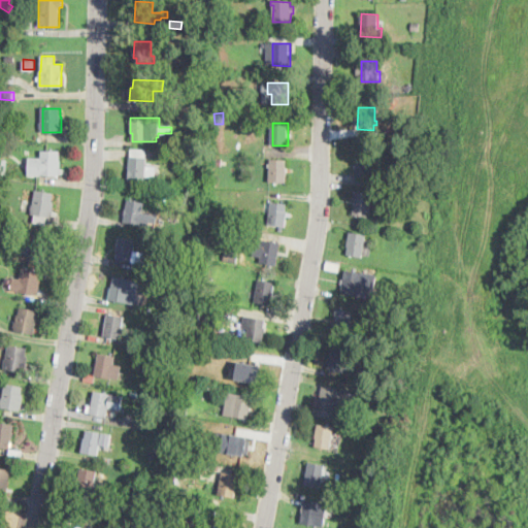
[(12,127),(12,138),(3,137),(3,133),(3,127),(12,127)]
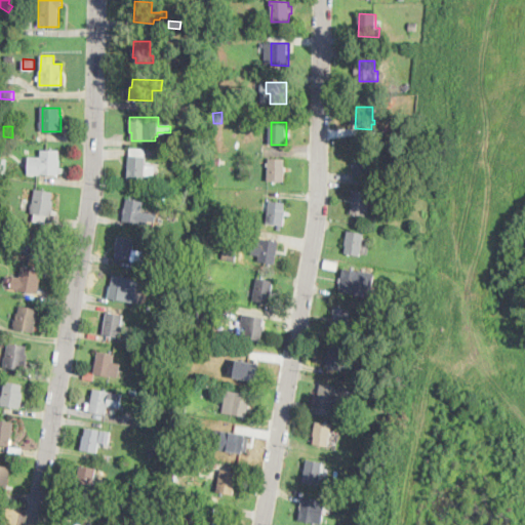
[(146,149),(145,156),(130,156),(129,155),(130,150),(130,148),(146,149)]
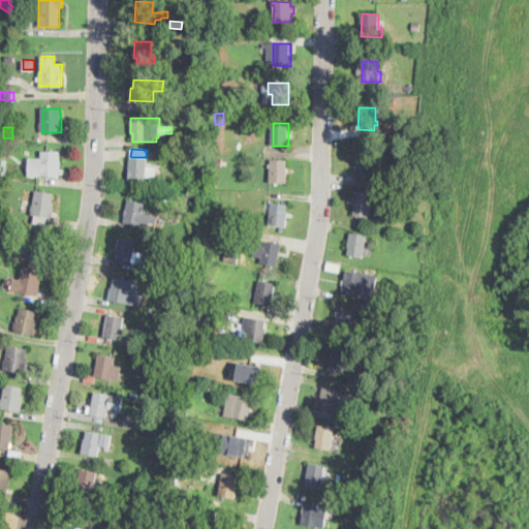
[(60,151),(60,168),(60,177),(28,176),(29,156),(41,157),(42,151),(60,151)]
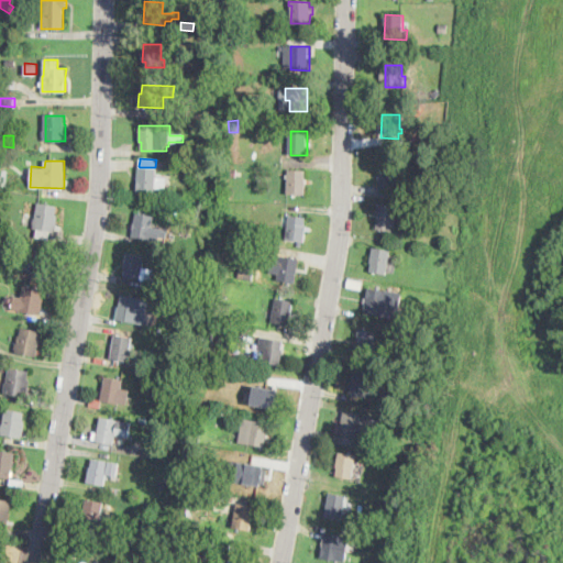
[(398,165),(397,189),(382,188),(382,180),(379,180),(381,165),(398,165)]
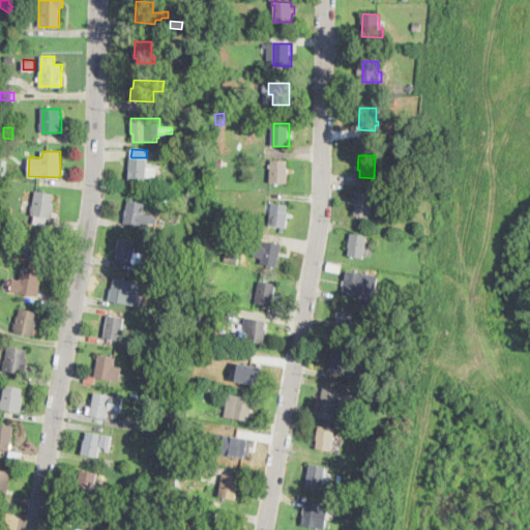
[(155,180),(155,181),(129,180),(130,156),(131,157),(146,157),(146,166),(156,167),(155,180)]
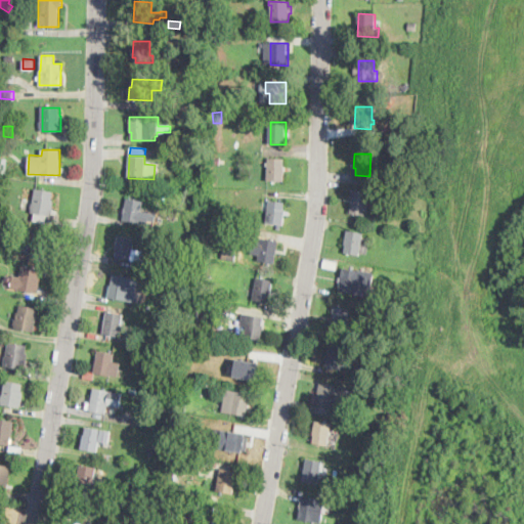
[(221,158),(220,165),(209,164),(209,157),(221,158)]
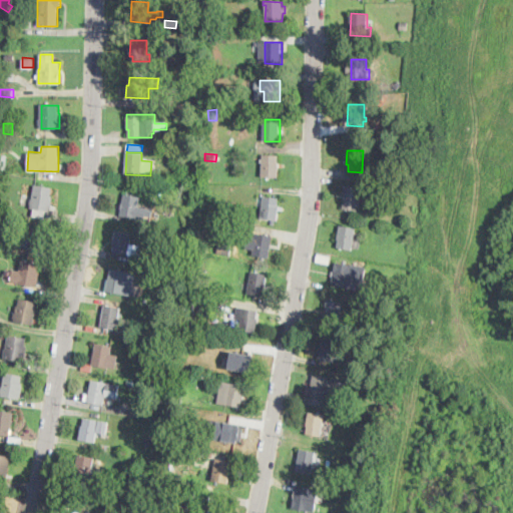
[(279,166),(279,177),(262,176),(263,154),(279,155),(278,162),(279,163),(279,166)]
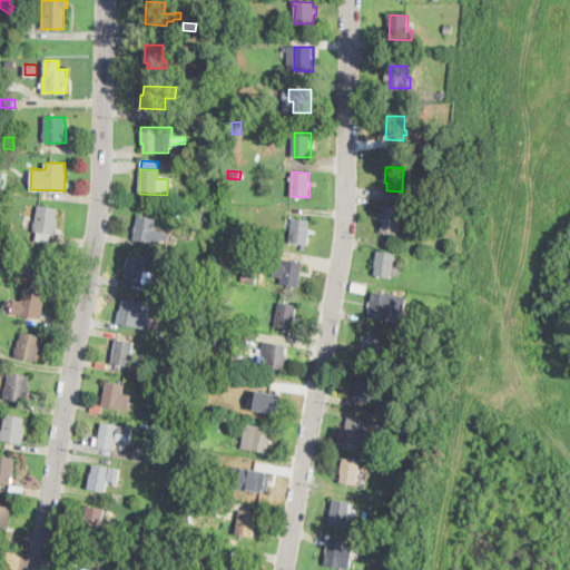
[(203,190),(202,200),(192,199),(193,189),(203,190)]
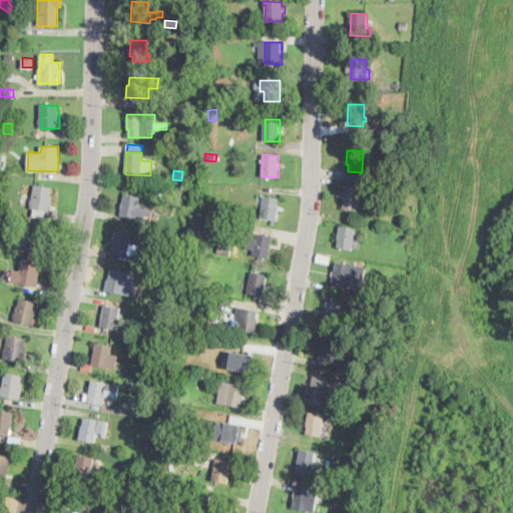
[(54,195),(51,211),(31,207),(35,185),(52,188),(51,195),(54,195)]
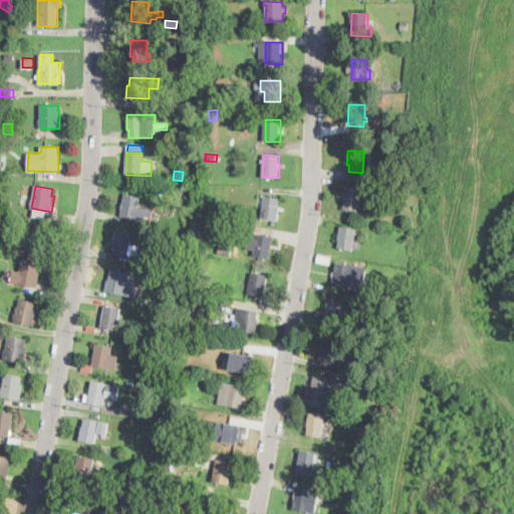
[(363,189),(359,211),(343,209),(347,187),(363,189)]
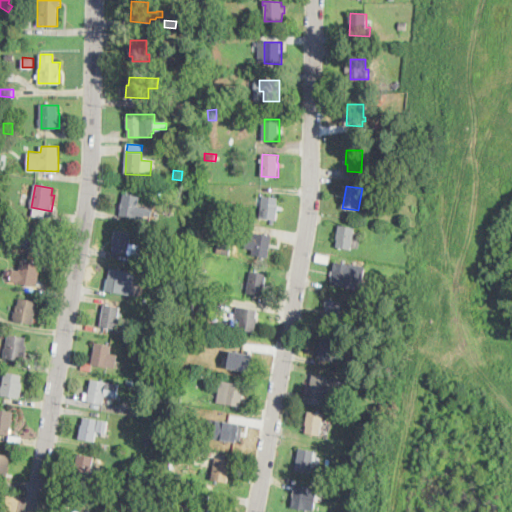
[(144,208),(142,218),(120,215),(123,194),(140,196),(138,208),(144,208)]
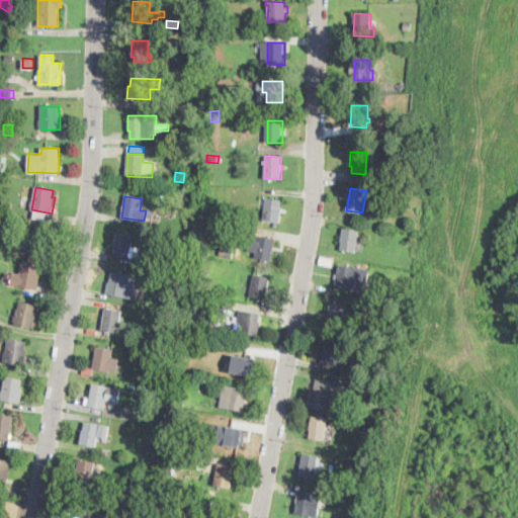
[(282,212),(280,223),(264,221),(267,198),(281,200),(280,207),(282,208),(282,212)]
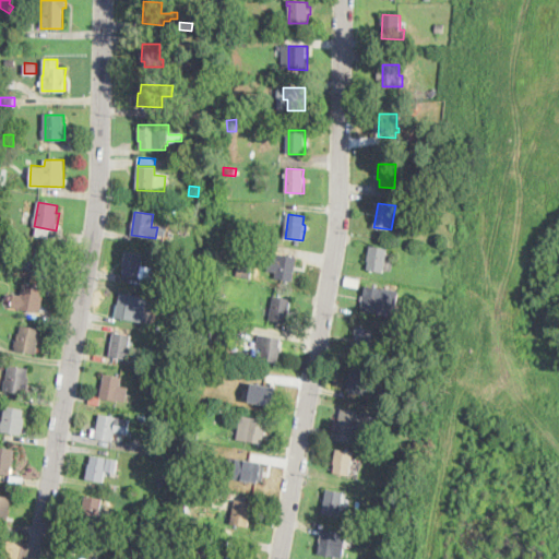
[(50,230),(48,238),(35,236),(36,228),(50,230)]
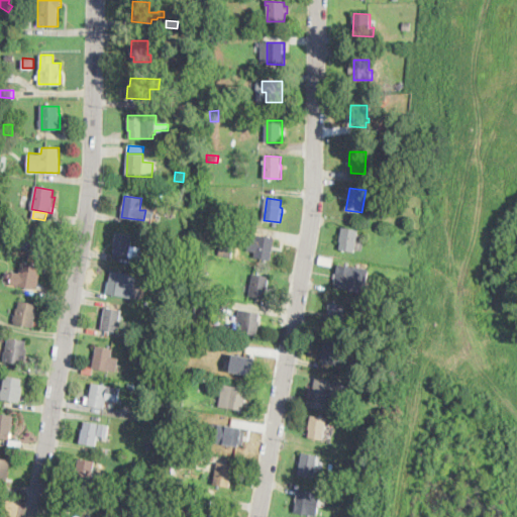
[(125,220),(124,225),(112,222),(113,217),(125,220)]
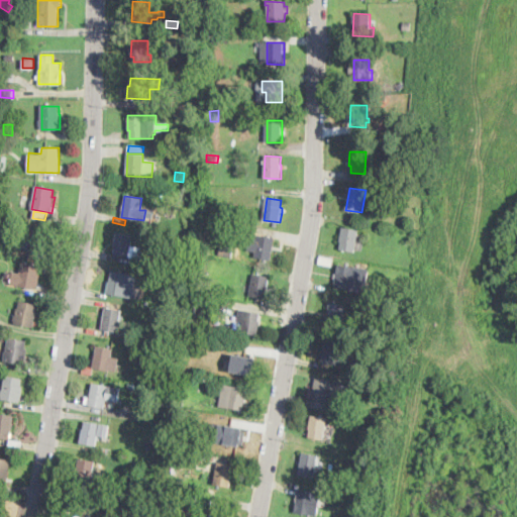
[(52,229),(49,242),(47,251),(20,246),(22,234),(29,236),(30,231),(32,231),(33,226),(52,229)]
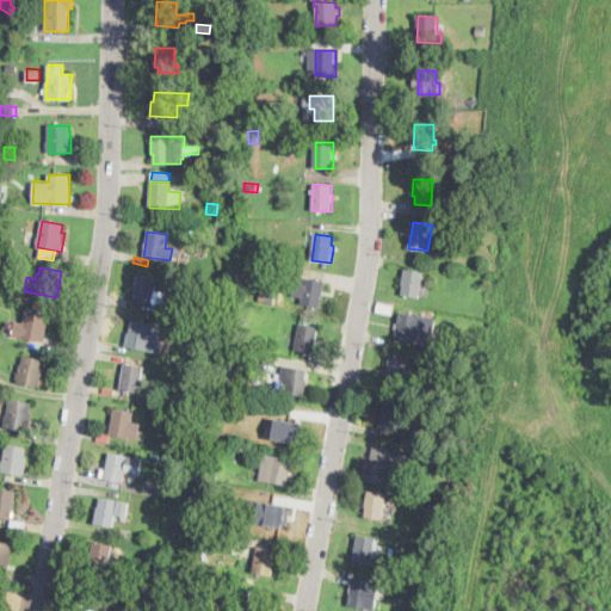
[(419,295),(419,297),(402,295),(403,287),(401,285),(405,269),(424,272),(419,295)]
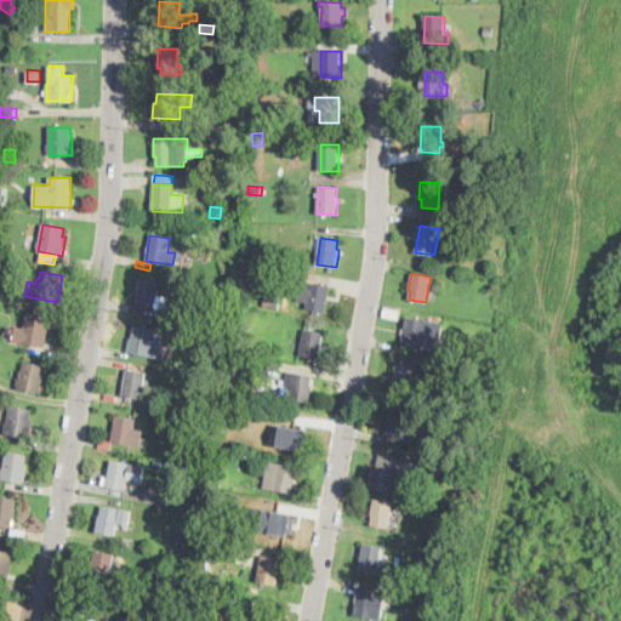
[(345,280),(342,292),(329,290),(325,312),(306,309),(307,302),(297,301),(298,297),(295,296),(296,289),(298,290),(300,286),(301,286),(301,284),(306,285),(306,283),(328,286),(330,277),(345,280)]
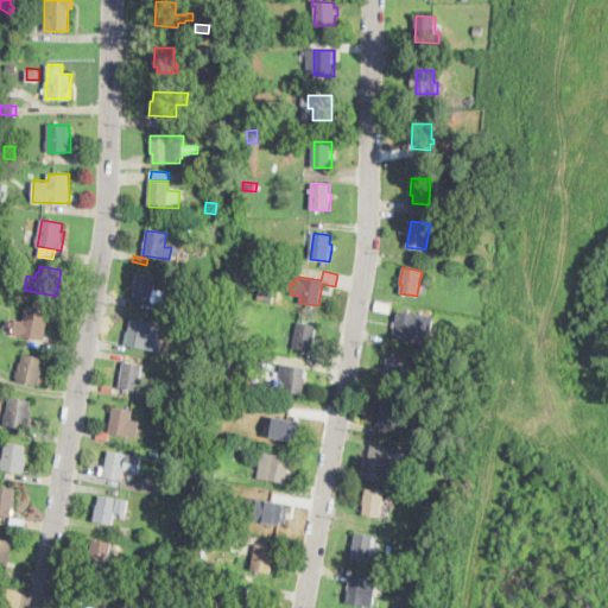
[(168,295),(166,305),(134,298),(137,290),(134,290),(137,272),(158,277),(156,289),(169,292),(168,295)]
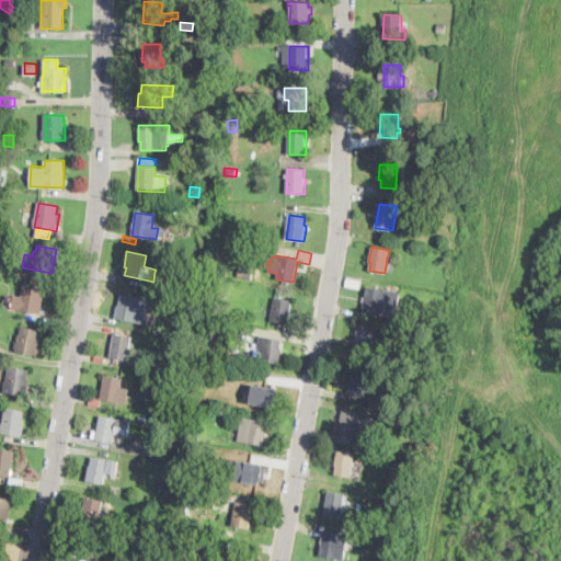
[(256,258),(252,279),(238,276),(239,267),(244,268),(248,255),(256,258)]
